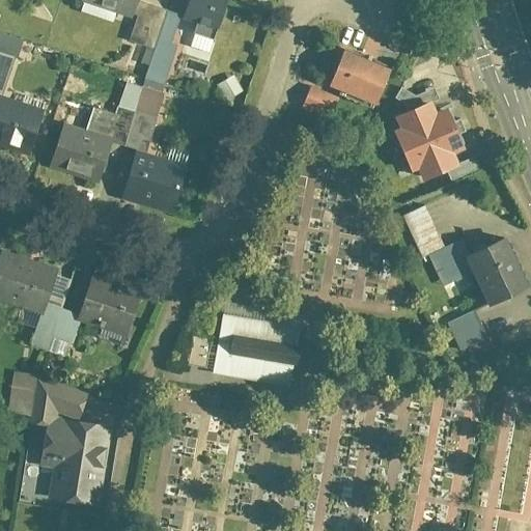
[(120,0),(74,0),(115,15),(120,0)]
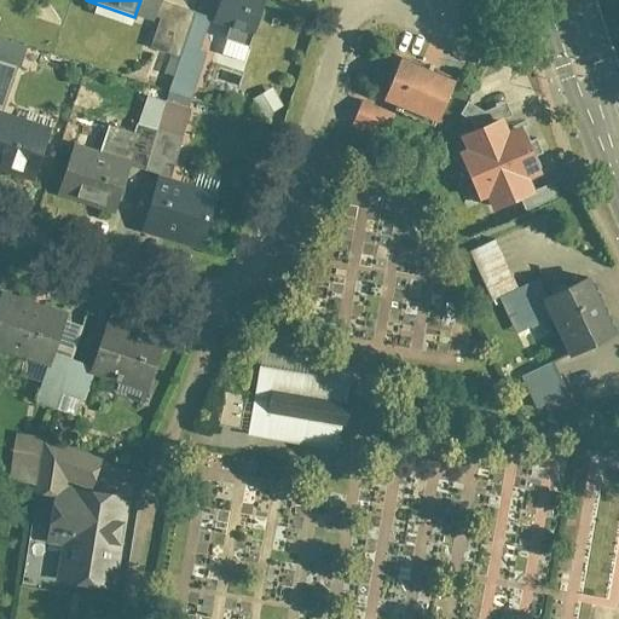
[(241,0),(195,0),(191,13),(208,18),(202,40),(225,47),(241,0)]
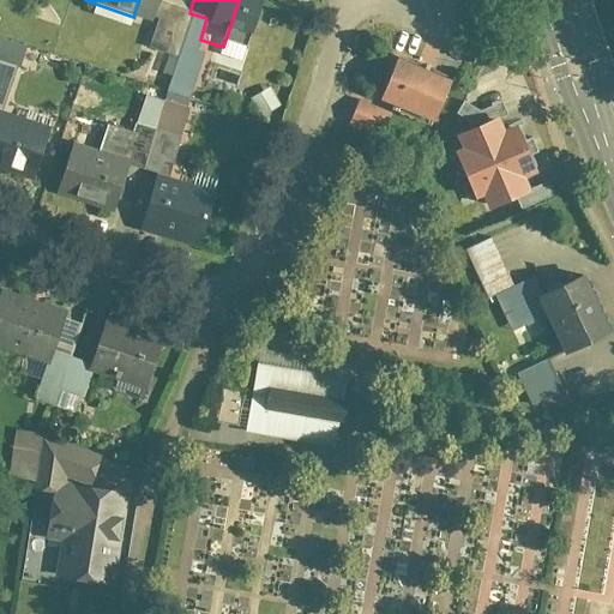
[(158,61),(174,10),(148,2),(132,53),(158,61)]
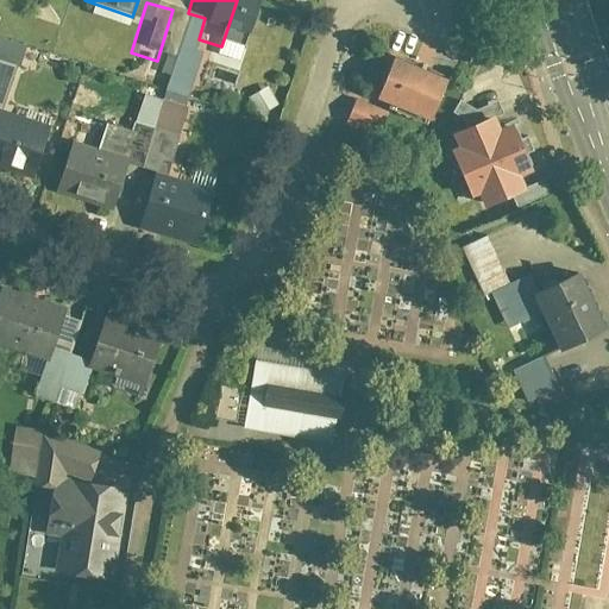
[(190,16),(173,10),(157,61),(176,66),(190,16)]
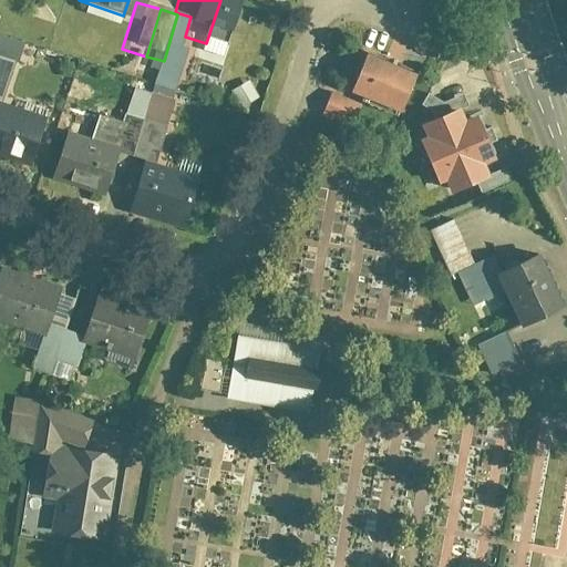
[(14,59),(0,53),(0,95),(2,96),(14,59)]
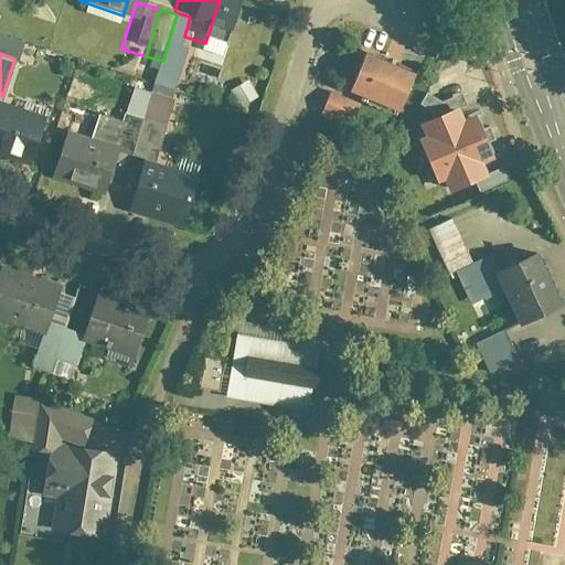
[(372,55),(360,86),(411,107),(424,73),(406,66),(409,61),(390,53),(386,61),(372,55)]
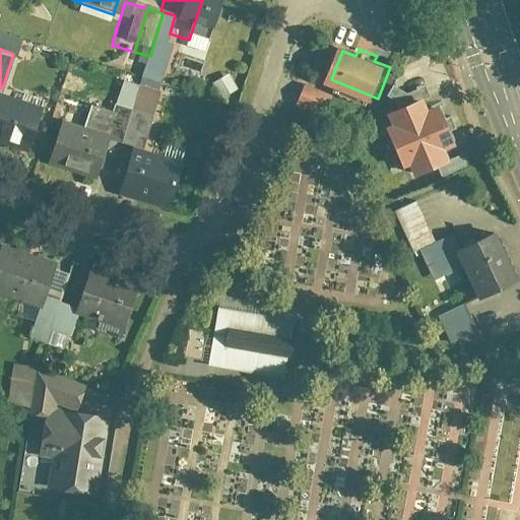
[(306,88),(301,109),(320,113),(322,104),(332,107),(335,95),(306,88)]
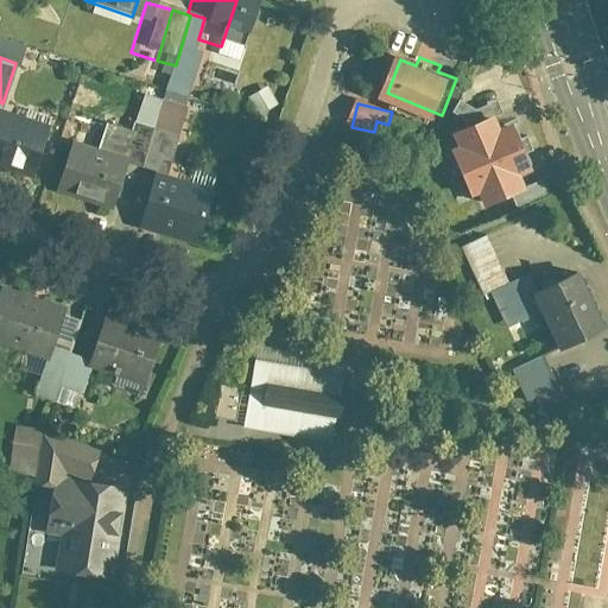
[(57,125),(0,106),(0,156),(42,170),(57,125)]
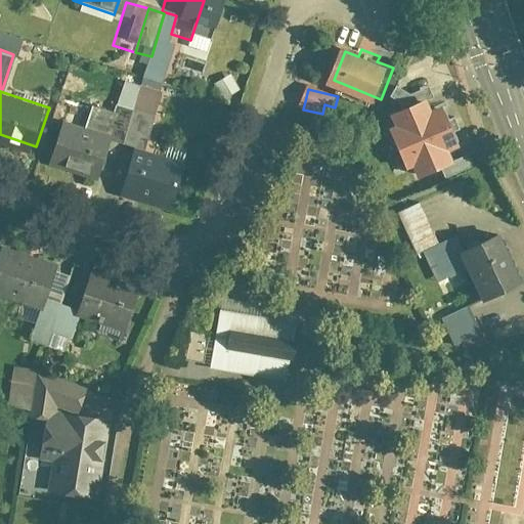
[(56,160),(102,174),(115,134),(110,133),(119,103),(102,98),(92,128),(69,121),(56,160)]
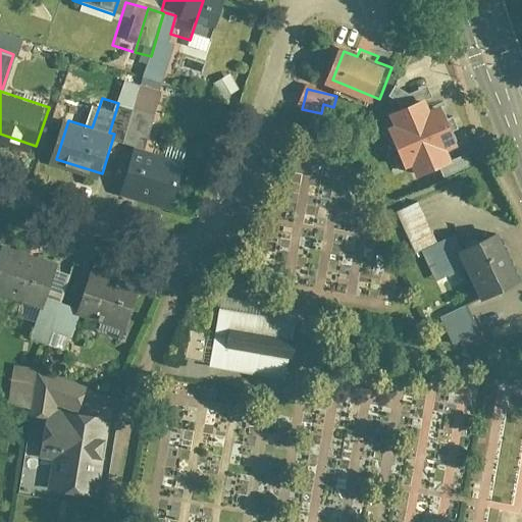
[(141,105),(119,98),(118,103),(109,133),(114,134),(131,139),(141,105)]
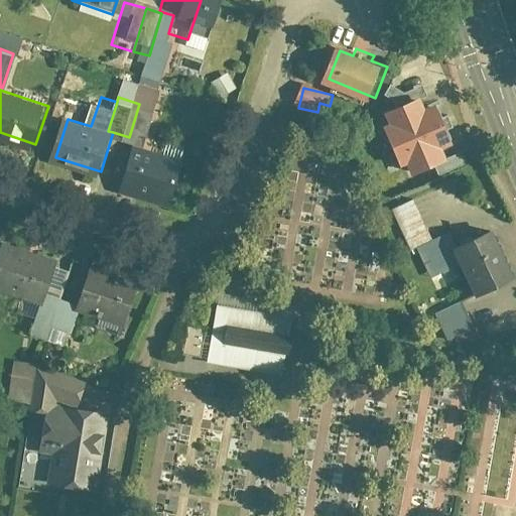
[(419,101),(383,116),(388,126),(382,128),(399,169),(405,166),(409,178),(444,164),(439,151),(450,147),(434,107),(423,111),(419,101)]
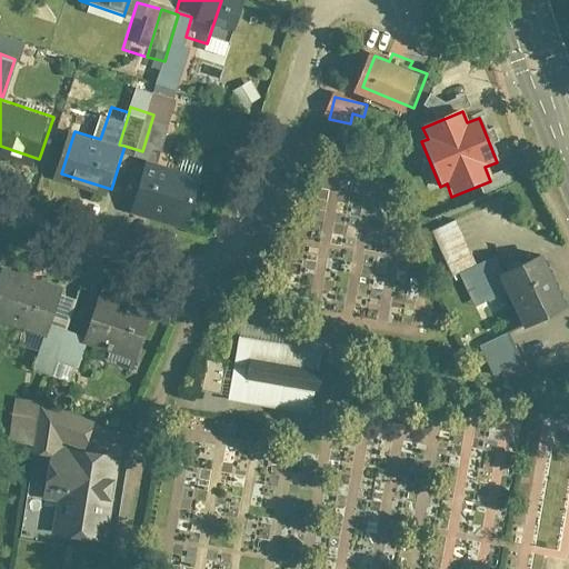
[(168,119),(153,115),(142,151),(157,156),(168,119)]
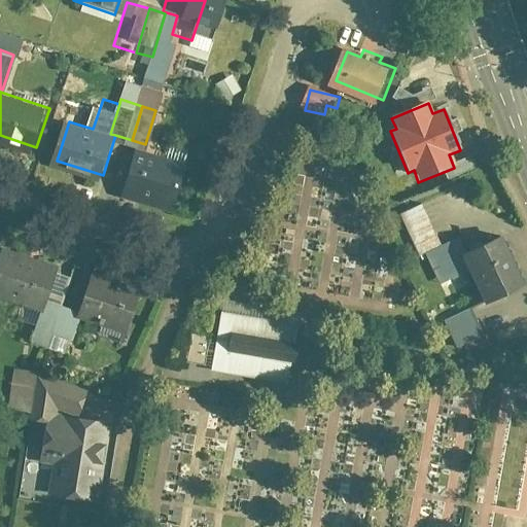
[(189,160),(141,147),(131,190),(179,203),(189,160)]
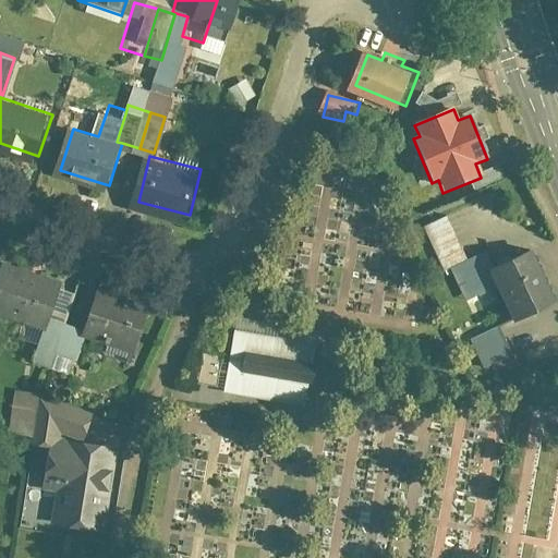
[(457,213),(415,231),(434,276),(443,271),(469,330),(456,335),(476,381),(507,368),(489,328),(545,304),(521,246),(478,264),(457,213)]
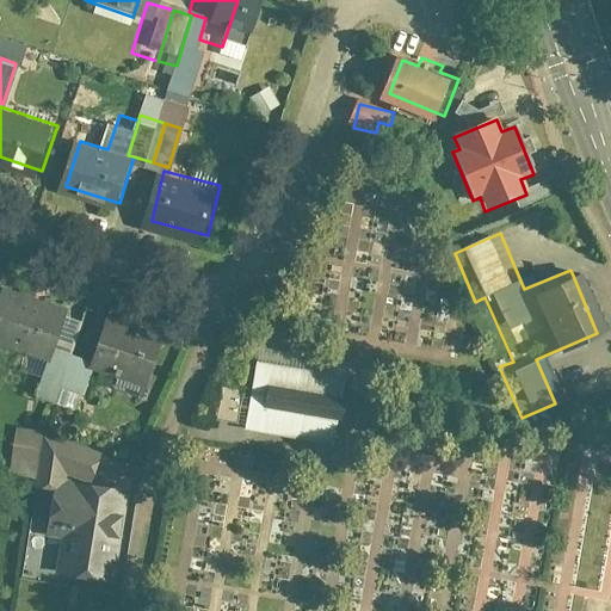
[(8,291),(0,327),(0,335),(61,350),(72,306),(8,291)]
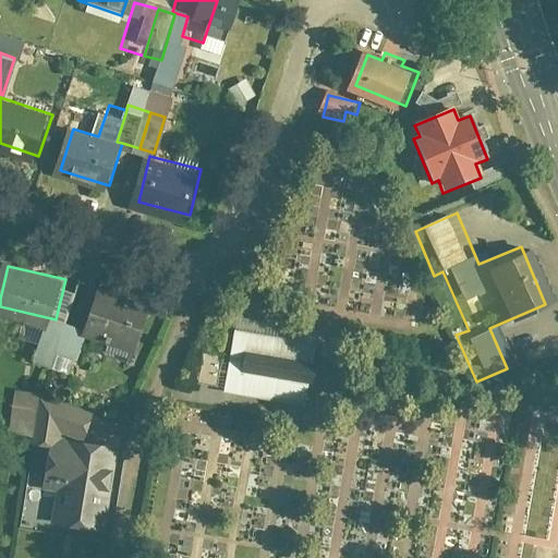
[(108,287),(94,332),(145,349),(160,303),(108,287)]
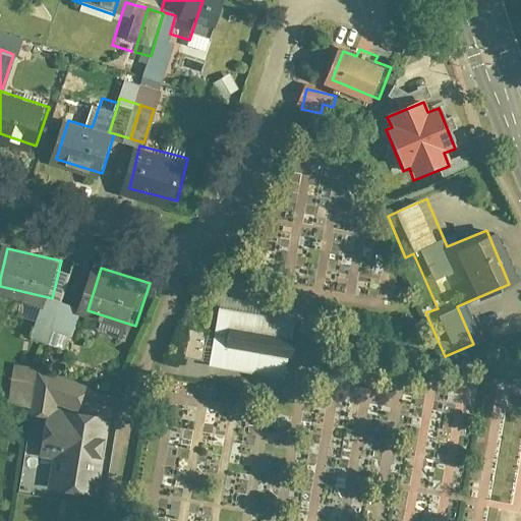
[(80,301),(63,297),(56,331),(73,335),(80,301)]
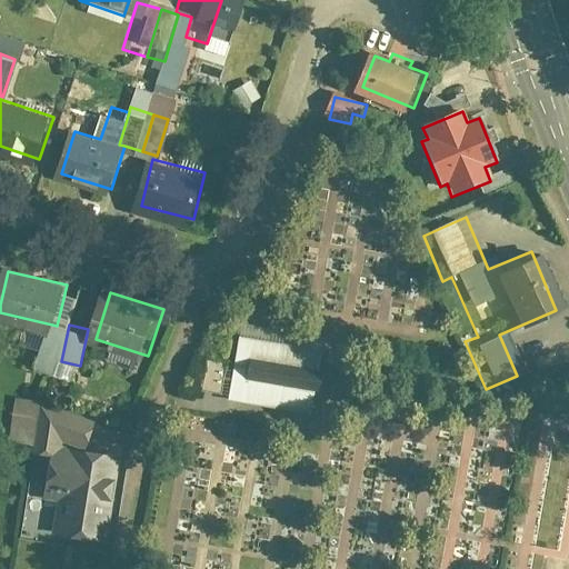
[(65,340),(45,336),(37,372),(57,377),(65,340)]
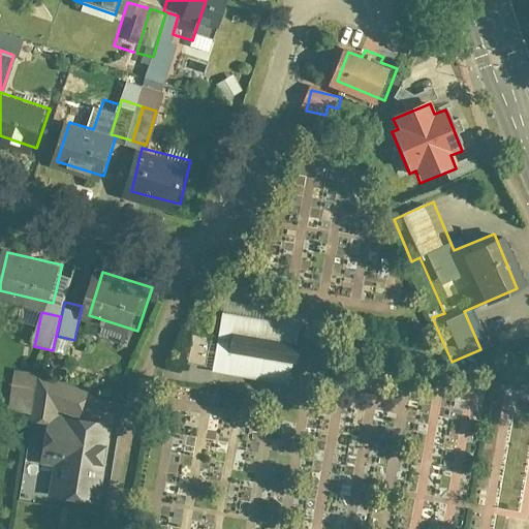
[(298,325),(219,313),(215,340),(190,336),(186,363),(210,367),(209,372),(288,384),(298,325)]
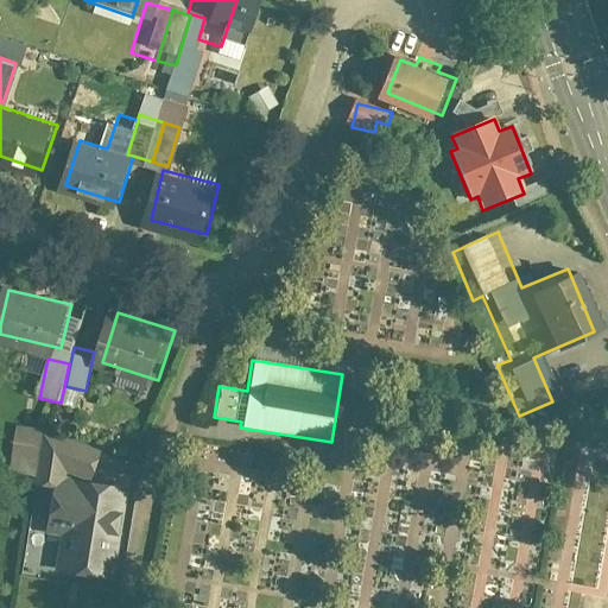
[(100,451),(56,436),(46,464),(90,479),(100,451)]
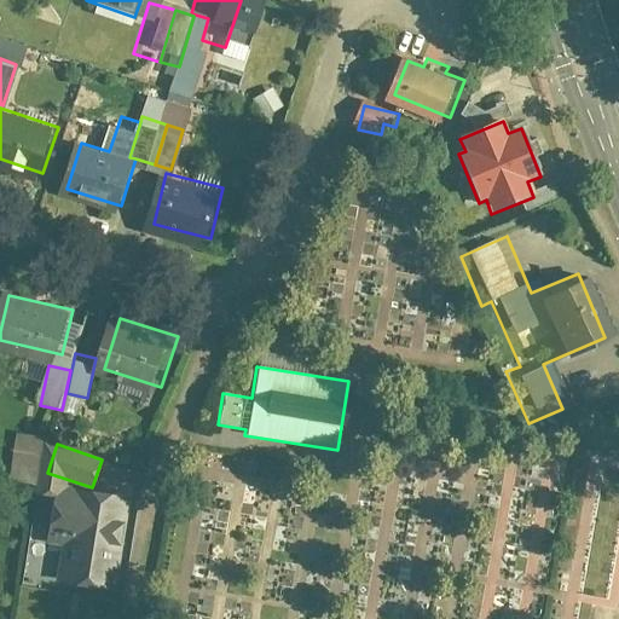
[(119,589),(131,499),(52,489),(46,530),(70,533),(64,582),(119,589)]
